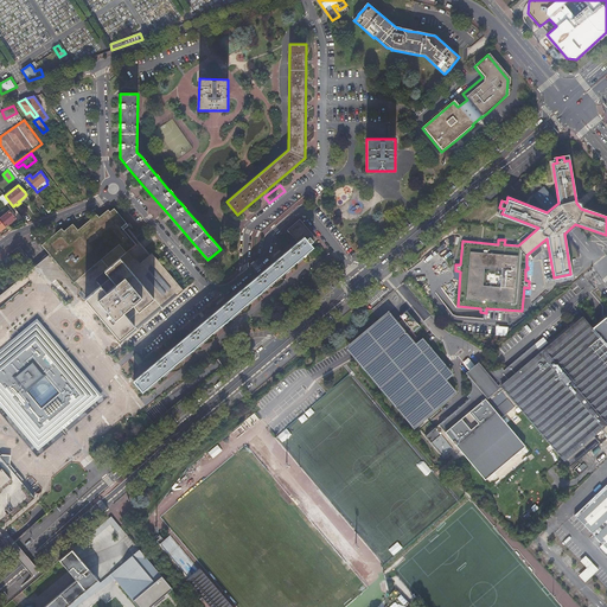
[(109,278),(104,272),(121,259),(126,263),(154,298),(163,308),(170,302),(181,292),(144,253),(147,251),(128,229),(127,228),(128,225),(114,209),(109,212),(108,210),(98,217),(96,215),(77,230),(72,224),(63,231),(61,229),(42,244),(50,255),(84,298),(85,300),(102,286),(108,293),(116,286),(109,278)]
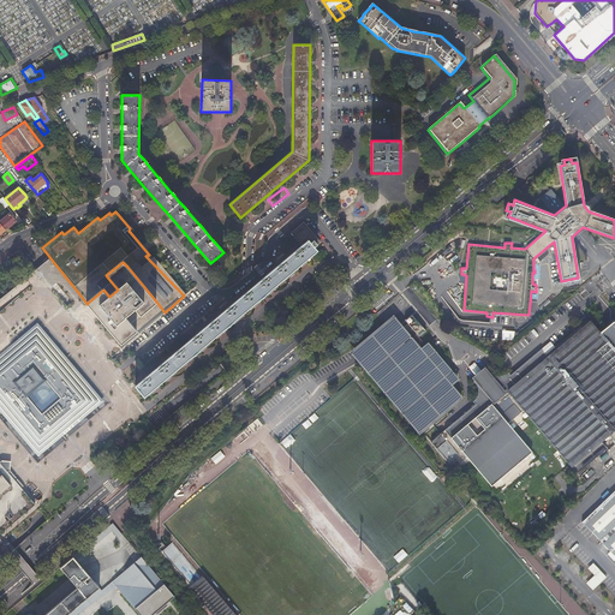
[(0,221),(6,228),(16,221),(10,214),(0,221)]
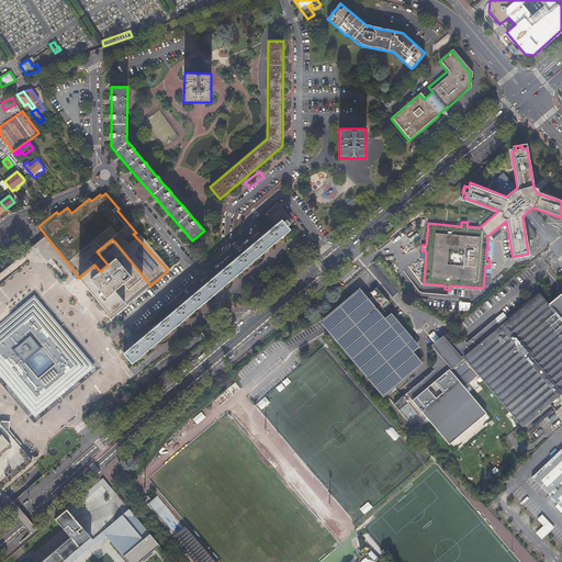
[(267,212),(277,223),(281,218),(284,222),(287,220),(290,224),(293,221),(278,203),(267,212)]
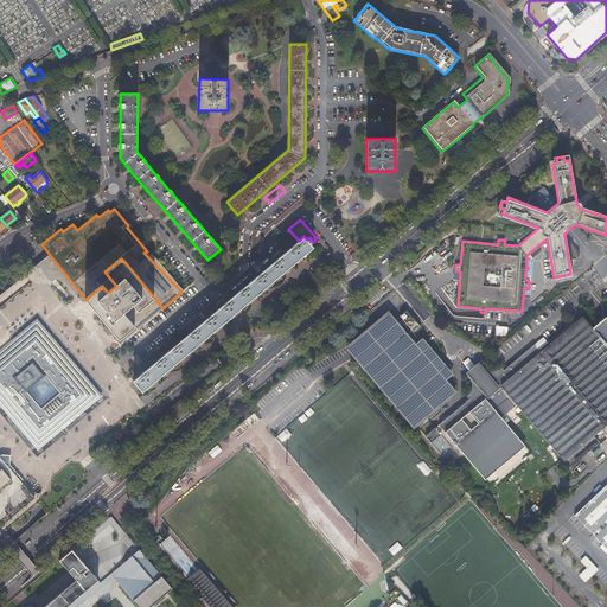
[(313,247),(311,243),(313,242),(310,237),(307,240),(304,236),(299,241),(133,381),(141,391),(165,374),(168,370),(195,349),(198,345),(225,321),(230,318),(262,291),(269,285),(292,266),(296,262),(313,247)]
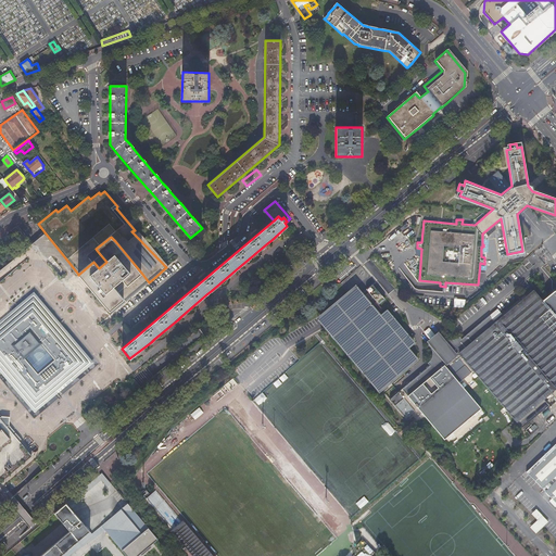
[(122,281),(125,286),(141,273),(115,241),(111,237),(96,249),(100,254),(106,262),(99,268),(93,262),(78,275),(110,312),(124,300),(114,288),(122,281)]
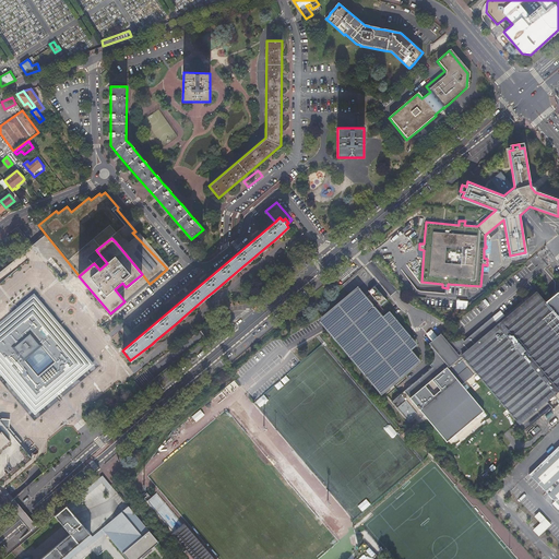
[(0,282),(28,259),(27,253),(27,250),(0,272),(0,282)]
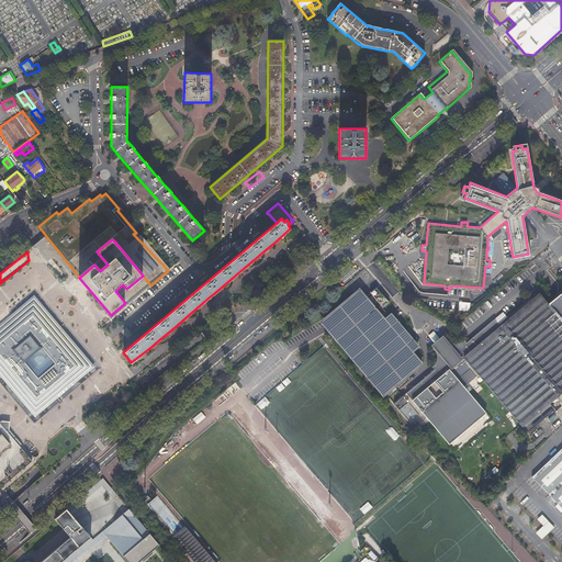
[(150,285),(143,276),(126,289),(123,284),(115,291),(125,303),(111,315),(113,317),(150,285)]
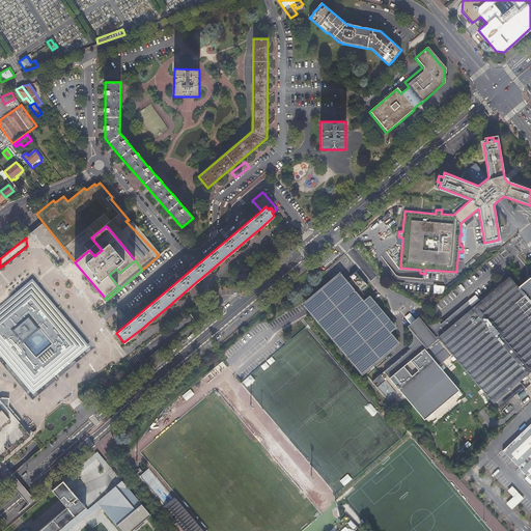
[(341,288),(315,310),(322,317),(358,286),(362,290),(367,285),(355,271),(350,276),(352,279),(341,288)]
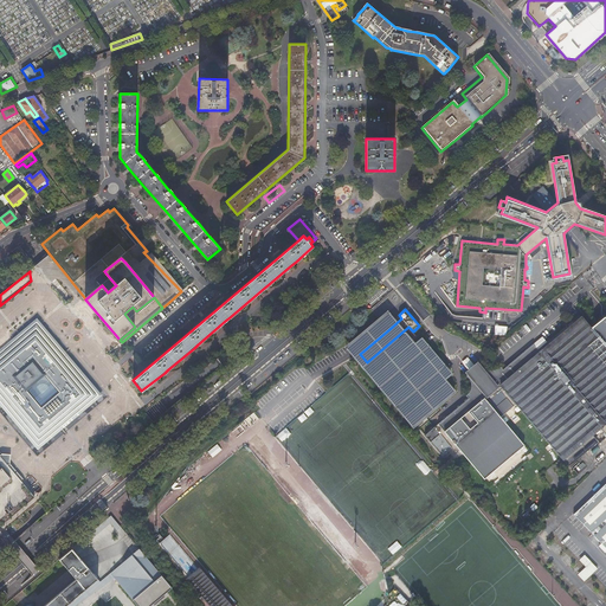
[(505,327),(507,317),(464,315),(463,323),(485,324),(485,327),(505,327)]
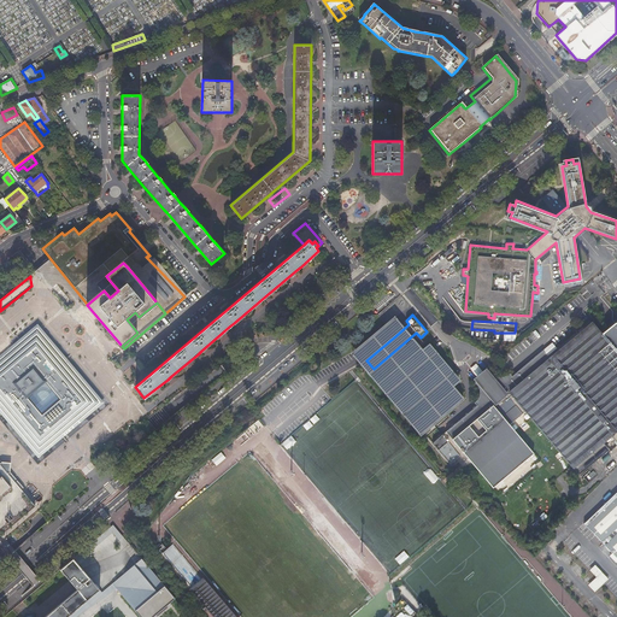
[(616,428),(616,351),(591,321),(548,357),(613,433),(616,428)]
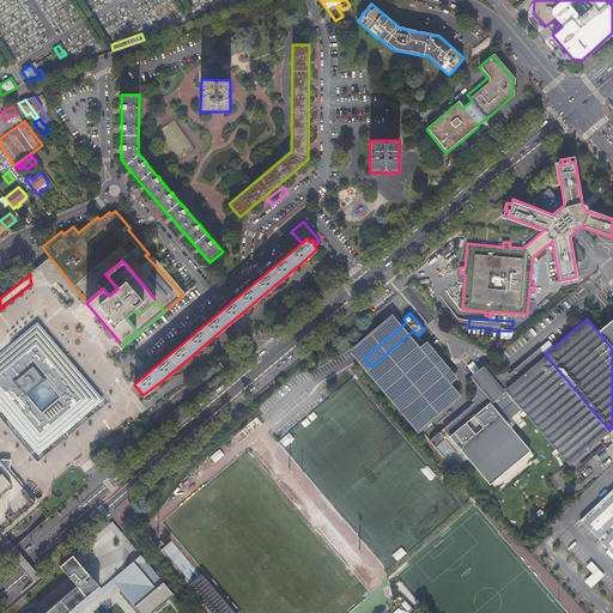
[(103,402),(36,323),(0,353),(0,413),(37,457),(103,402)]
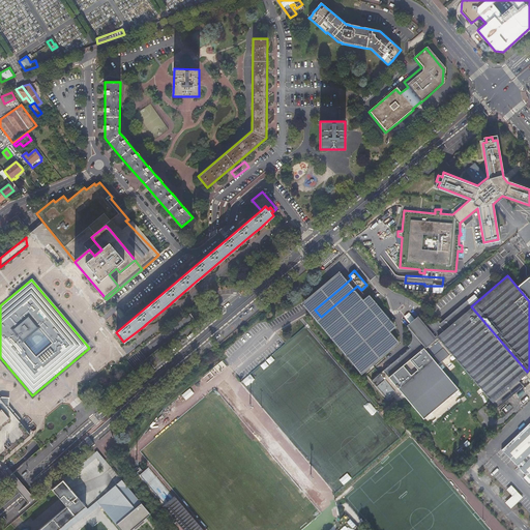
[(527,372),(471,306),(466,300),(439,322),(437,320),(435,322),(432,323),(429,323),(425,322),(424,321),(422,320),(420,317),(408,328),(410,330),(411,332),(412,334),(412,337),(411,341),(410,343),(407,345),(410,348),(372,380),(387,399),(399,388),(423,418),(459,389),(437,363),(450,352),(497,407),(523,384),(518,379),(527,372)]
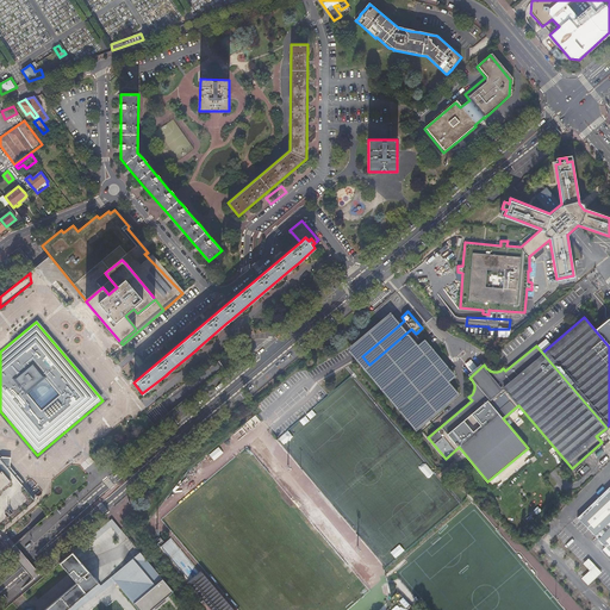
[(2,458),(0,459),(8,470),(11,467),(10,466),(10,460),(4,459),(2,458)]
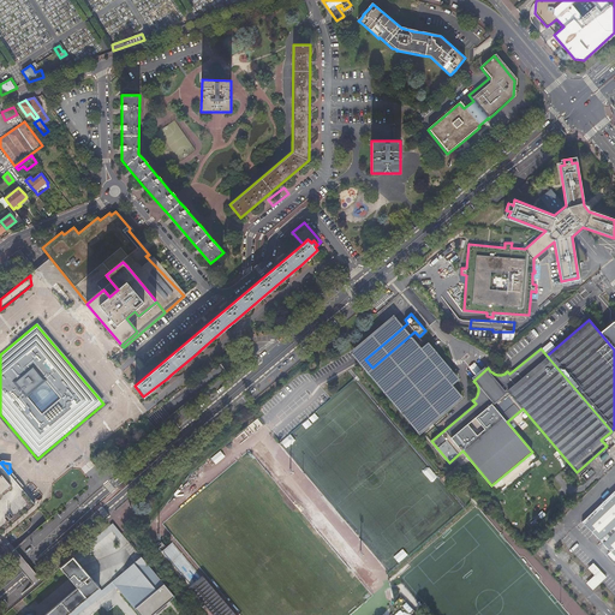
[(0,535),(35,506),(25,494),(10,475),(9,473),(0,463),(0,535)]
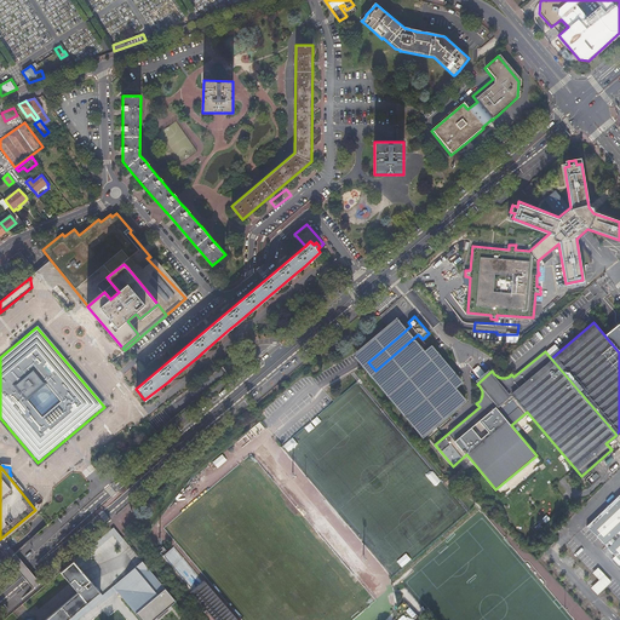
[(585,478),(591,484),(600,476),(593,470),(585,478)]
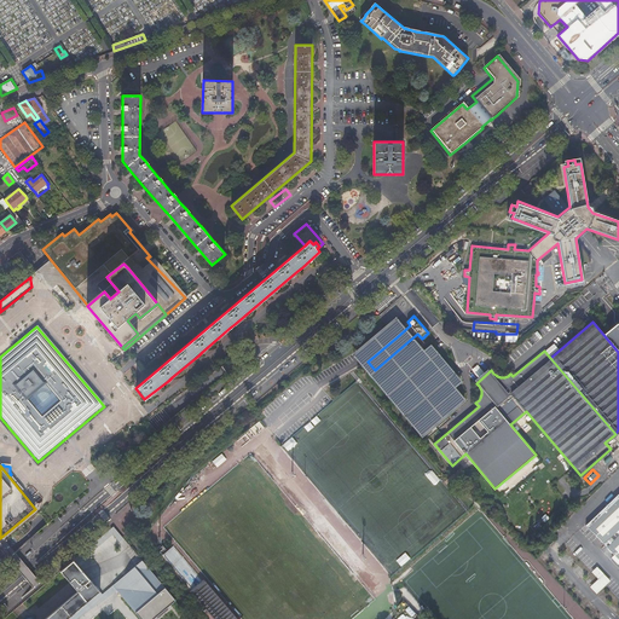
[(25,489),(38,503),(42,499),(30,485),(25,489)]
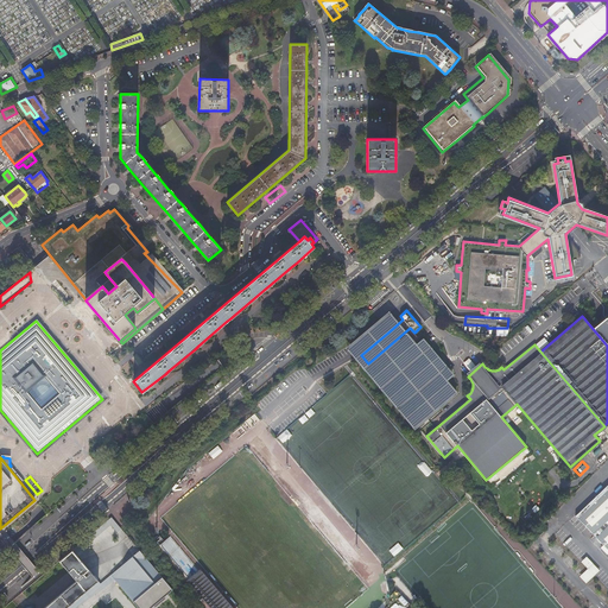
[(607,550),(607,485),(576,515),(607,550)]
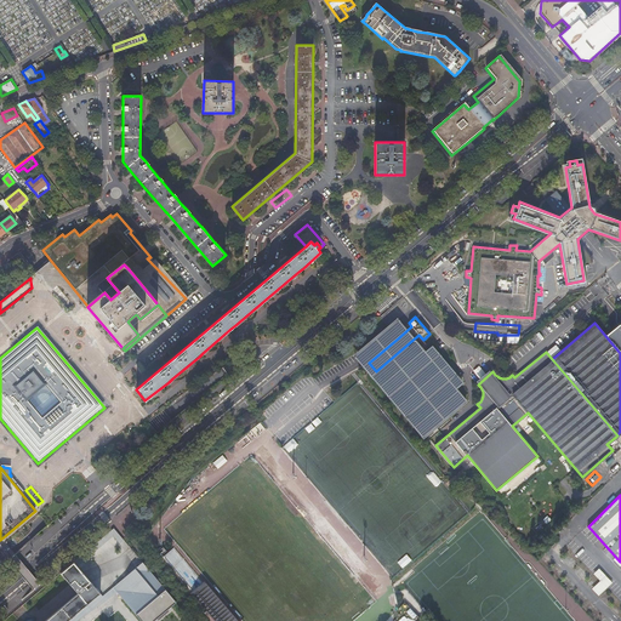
[(160,557),(210,615),(222,605),(172,547),(160,557)]
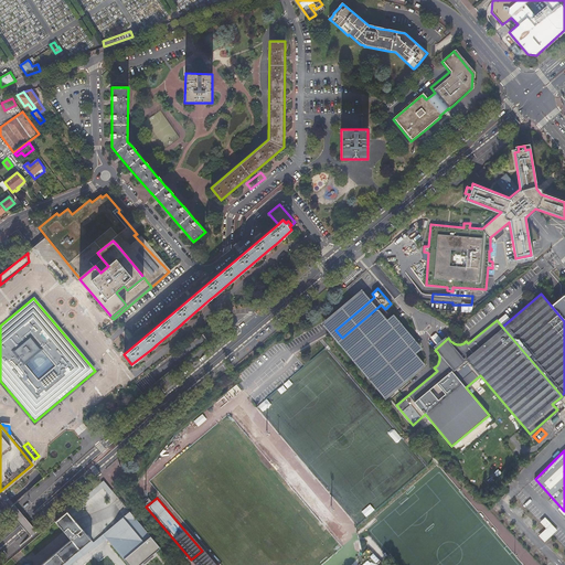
[(129,511),(93,542),(67,511),(55,521),(71,540),(39,564),(61,564),(72,556),(76,561),(96,546),(106,539),(128,564),(139,564),(160,547),(129,511)]
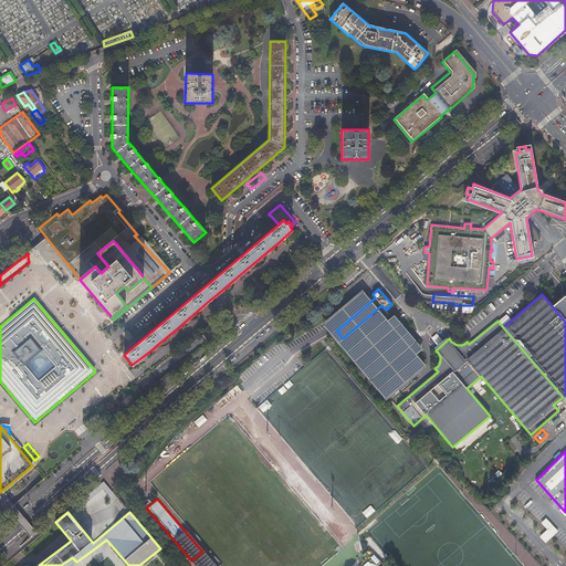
[(548,530),(541,536),(546,543),(559,532),(547,519),(542,523),(548,530)]
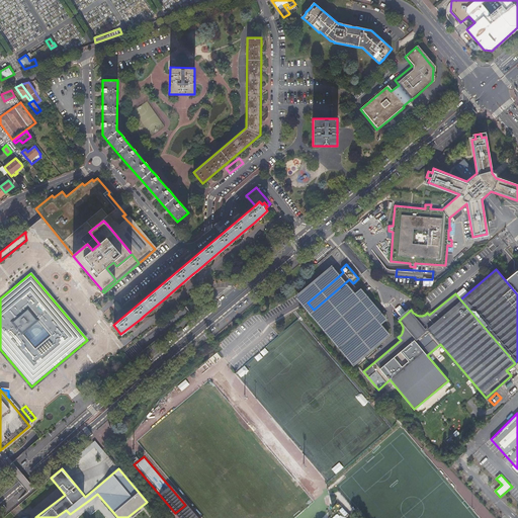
[(336,502),(323,515),(325,517),(341,517),(341,516),(340,514),(338,512),(336,510),(336,502)]
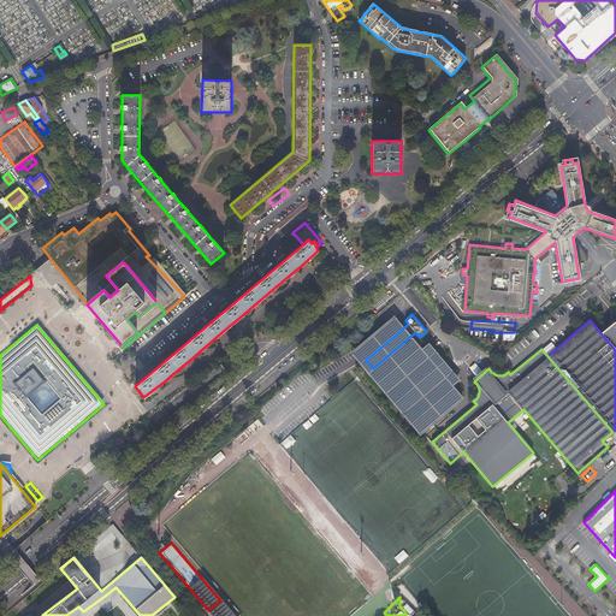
[(232,615),(221,602),(209,612),(212,615),(232,615)]
